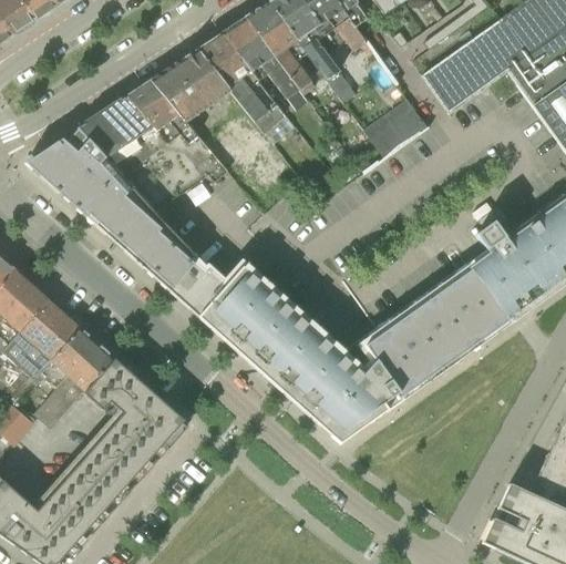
[(0,0),(0,13),(13,33),(37,18),(23,0),(0,0)]
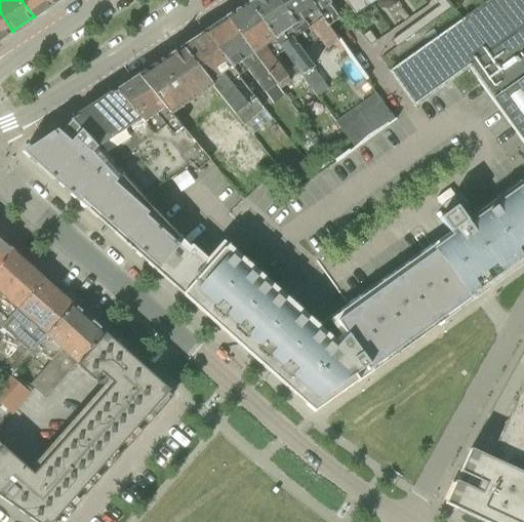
[(22,0),(34,16),(54,3),(52,0),(22,0)]
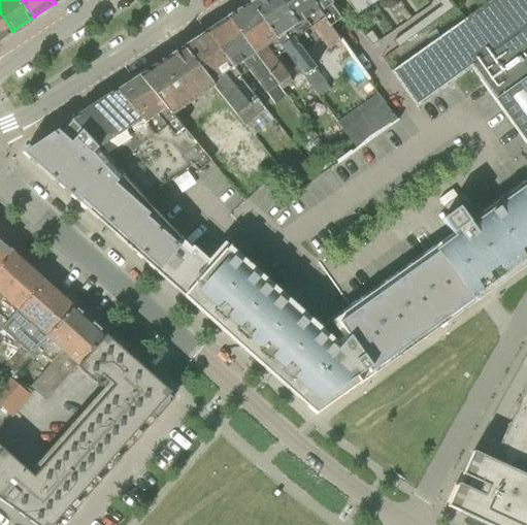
[(298,22),(282,0),(253,0),(250,2),(286,48),(285,48),(304,74),(316,66),(299,43),(307,37),(297,23),(298,22)]
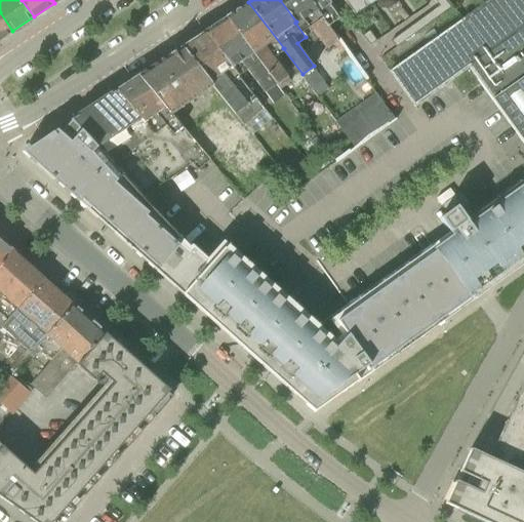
[(280,0),(296,22),(305,16),(327,47),(338,38),(332,30),(311,0),(280,0)]
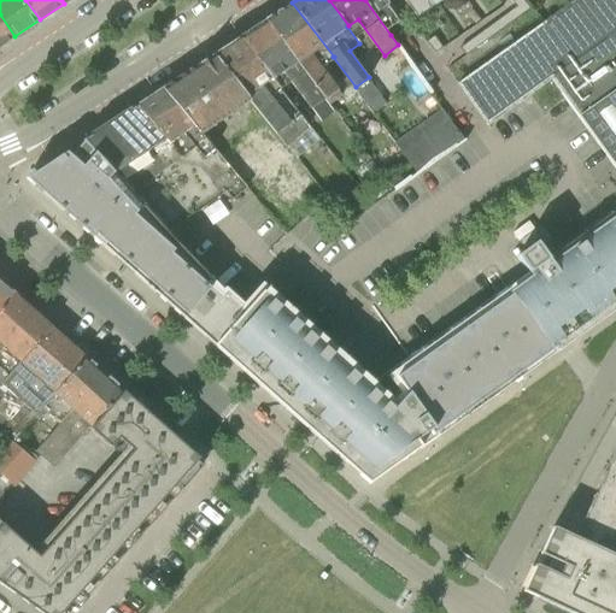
[(365,0),(391,35),(398,30),(392,21),(397,17),(386,4),(389,1),(388,0),(365,0)]
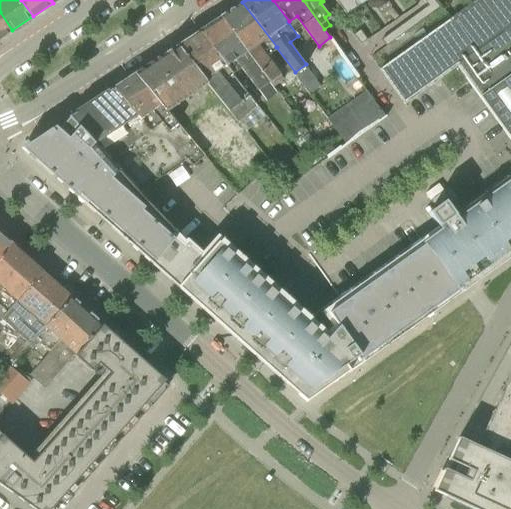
[(336,0),(346,13),(363,1),(364,0),(336,0)]
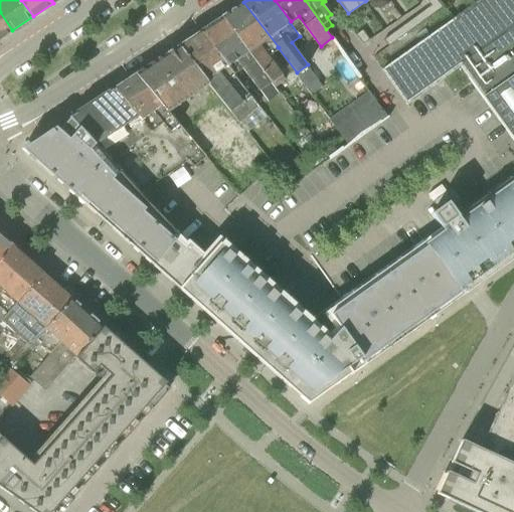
[(513,6),(508,0),(474,0),(457,15),(455,16),(383,66),(407,101),(463,61),(487,94),(513,130),(513,6)]
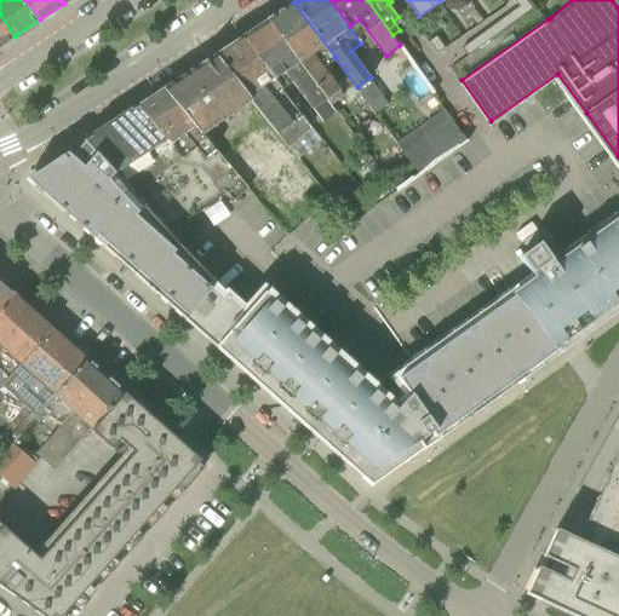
[(528,12),(536,6),(531,0),(519,0),(522,4),(528,12)]
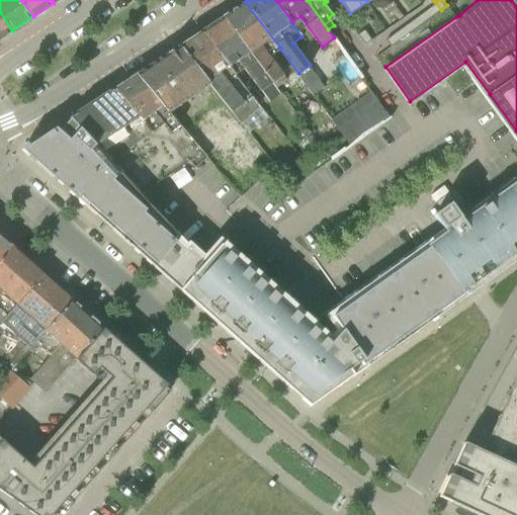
[(245,2),(225,15),(275,80),(273,81),(277,85),(287,78),(270,55),(279,48),(280,48),(245,2)]
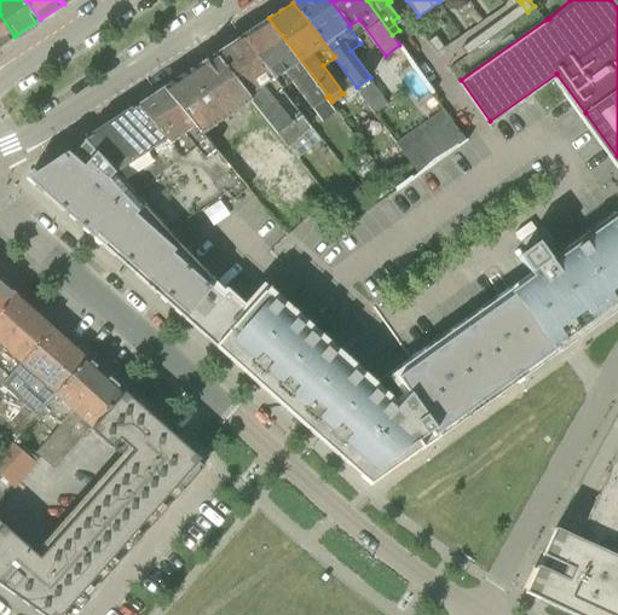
[(527,12),(521,4),(510,12),(515,19),(527,12)]
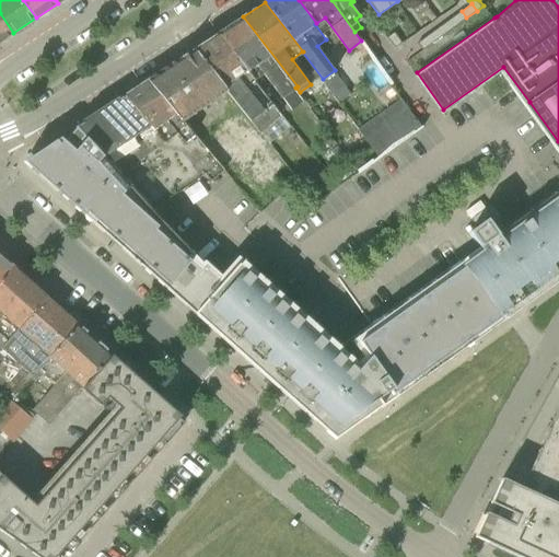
[(466,18),(462,11),(451,18),(456,25),(466,18)]
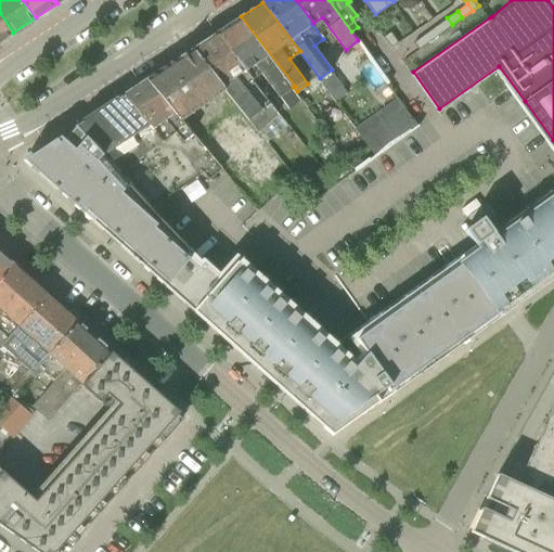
[(0,40),(13,33),(0,13),(0,40)]
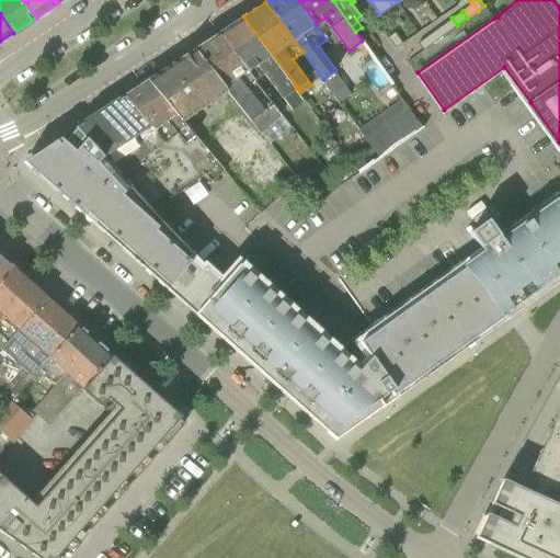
[(256,79),(265,73),(266,72),(284,97),(296,88),(298,87),(243,16),(219,32),(256,79)]
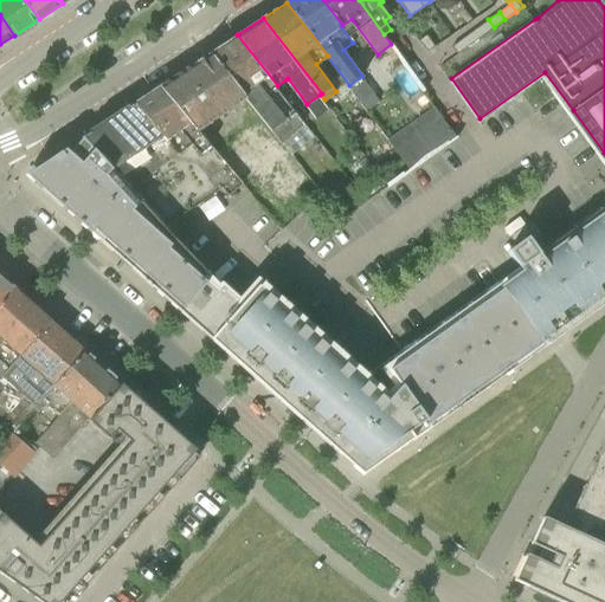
[(482,36),(494,27),(488,19),(477,27),(482,36)]
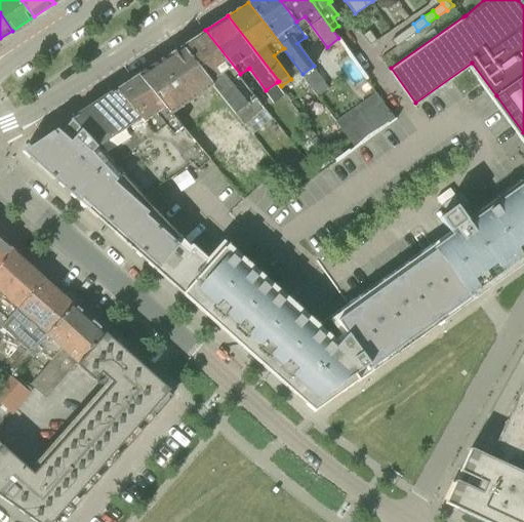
[(417,31),(413,24),(403,31),(408,37),(417,31)]
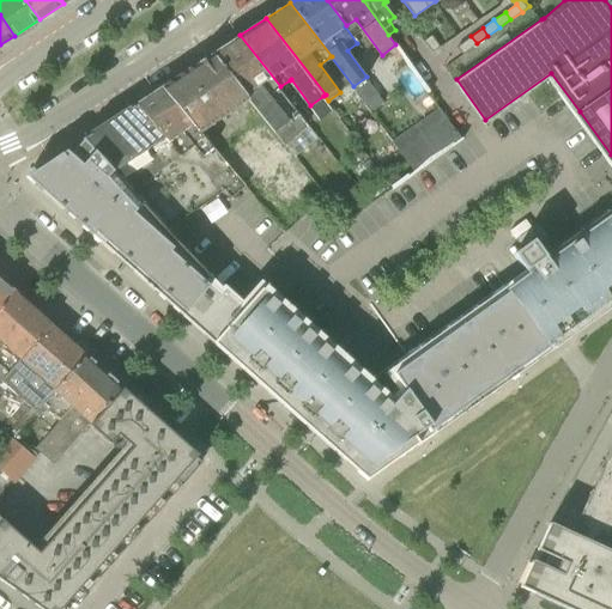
[(431,49),(440,44),(431,32),(423,38),(431,49)]
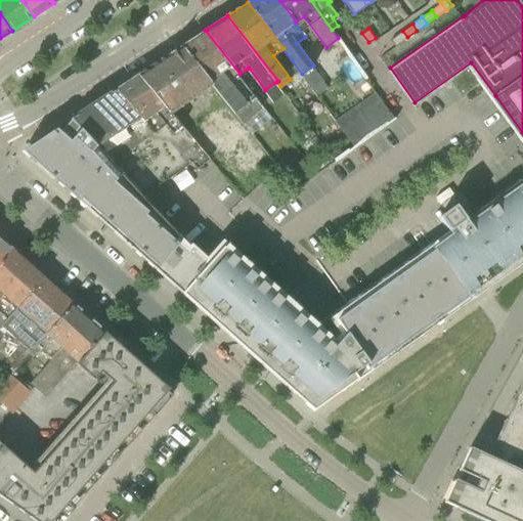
[(263,106),(238,75),(240,74),(205,30),(182,45),(213,83),(244,122),(263,106)]
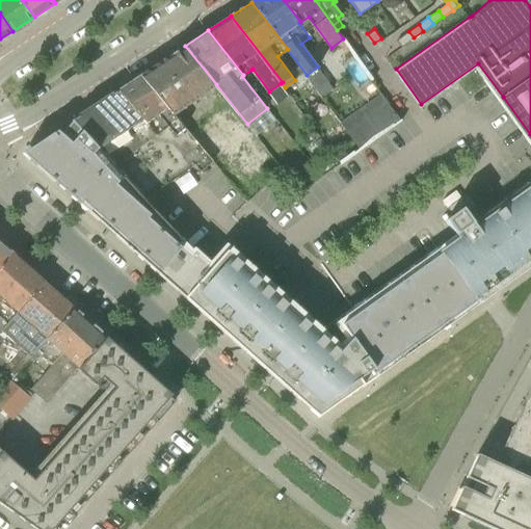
[(398,37),(403,45),(414,37),(408,31),(398,37)]
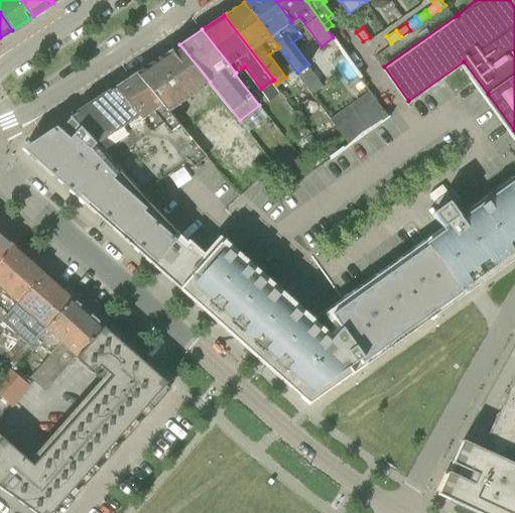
[(137,72),(170,110),(210,82),(179,44),(137,72)]
